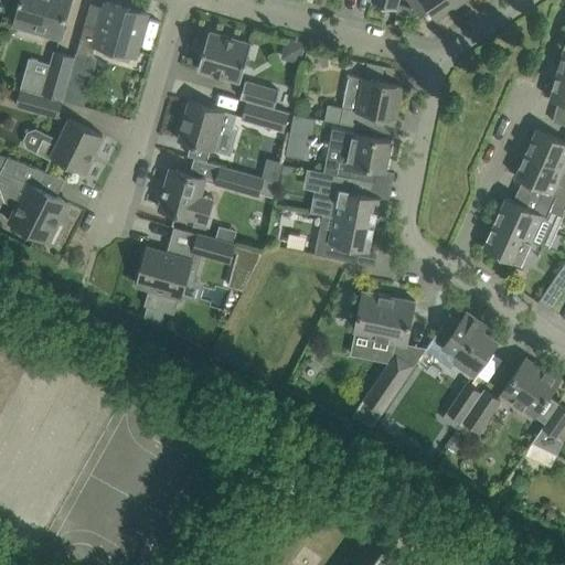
[(20,0),(19,4),(13,27),(60,40),(71,0),(20,0)]
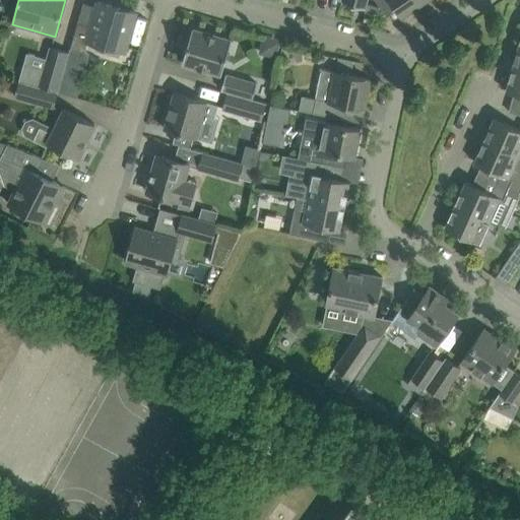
[(366,8),(367,4),(368,0),(341,0),(341,2),(366,8)]
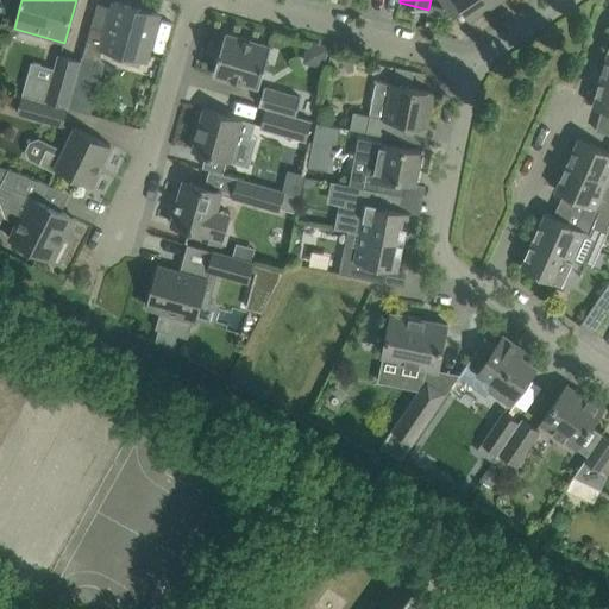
[(457,0),(470,19),(493,4),(490,0),(457,0)]
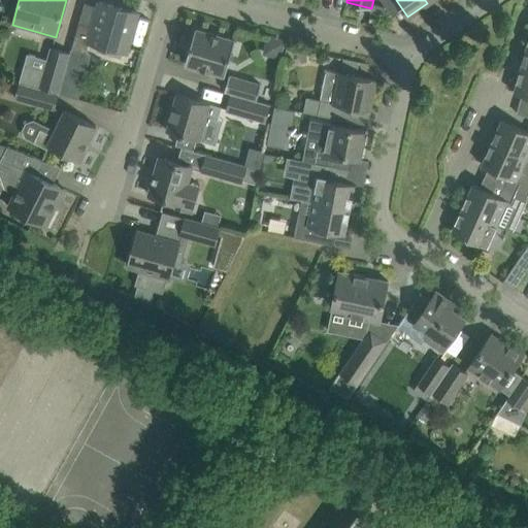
[(92,27),(79,23),(71,50),(86,54),(89,42),(126,54),(137,12),(99,2),(92,27)]
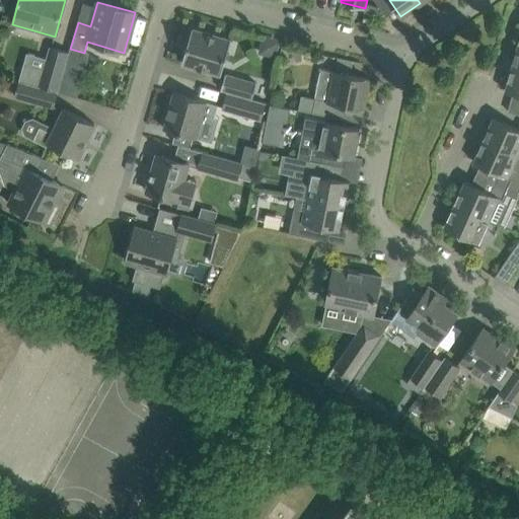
[(366,4),(365,8),(364,12),(376,16),(379,7),(366,4)]
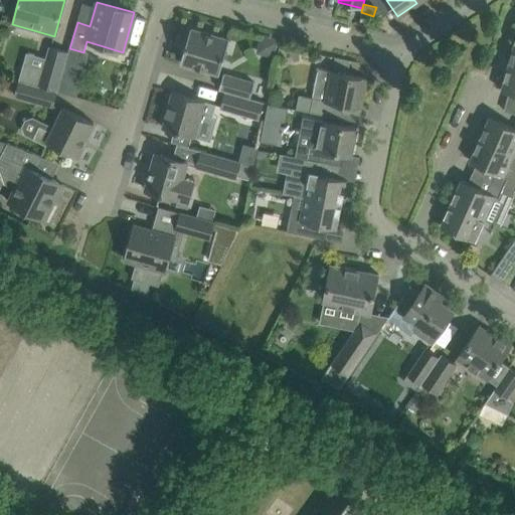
[(219,73),(223,58),(229,39),(190,28),(180,63),(219,73)]
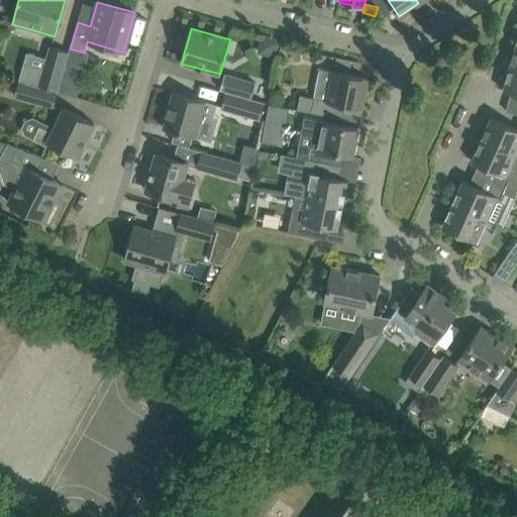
[(259,53),(272,58),(277,41),(264,37),(259,53)]
